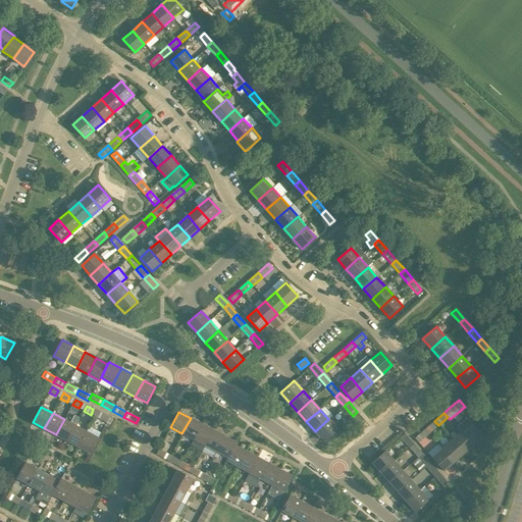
[(109,418),(103,414),(100,419),(106,423),(109,418)]
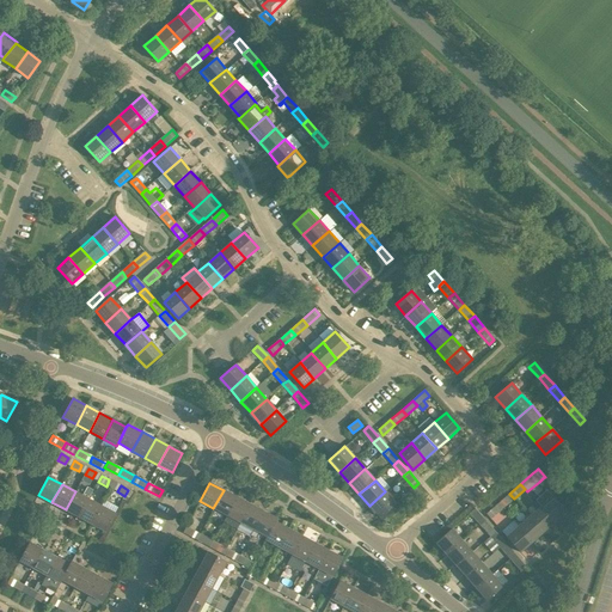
[(75,491),(66,509),(79,518),(89,499),(93,490),(87,487),(83,496),(75,491)]
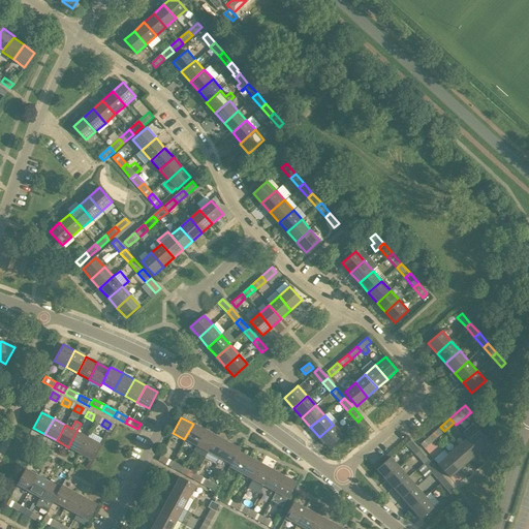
[(193,424),(184,439),(195,445),(204,429),(193,424)]
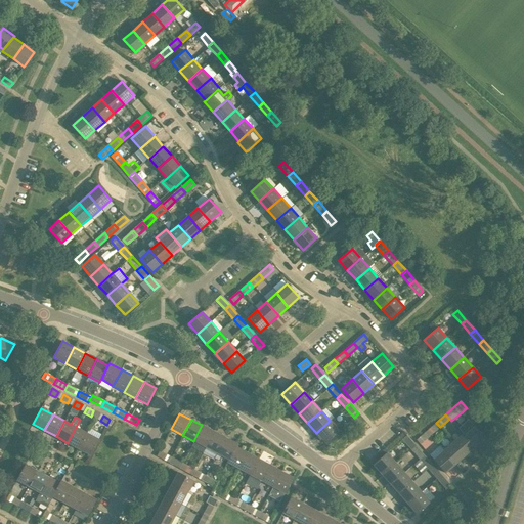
[(459,429),(463,433),(475,447),(484,438),(468,420),(459,429)]
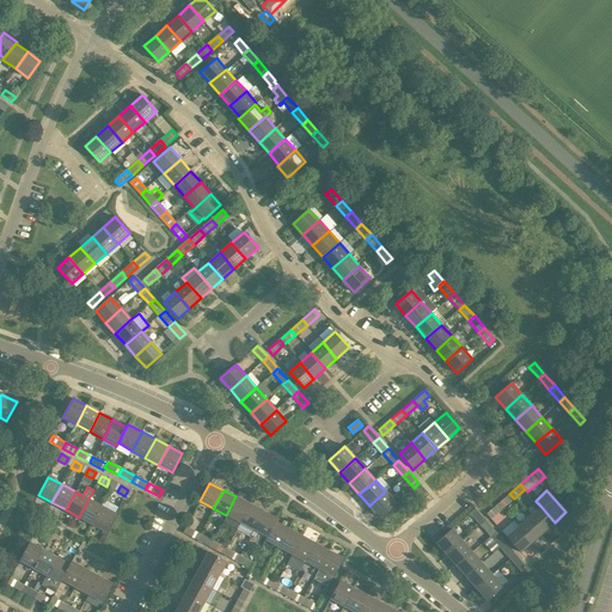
[(396,503),(385,491),(369,506),(380,518),(396,503)]
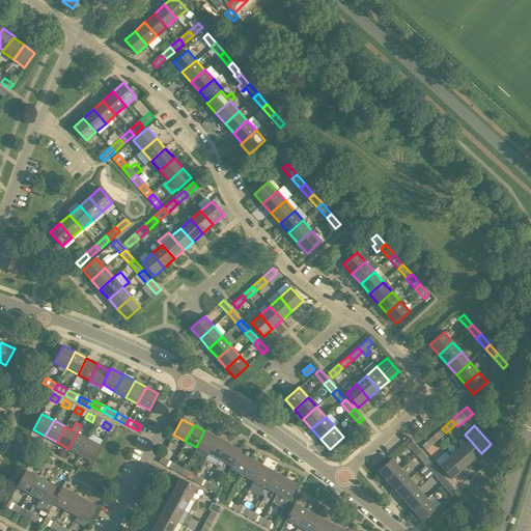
[(442,428),(431,437),(436,442),(446,432),(442,428)]
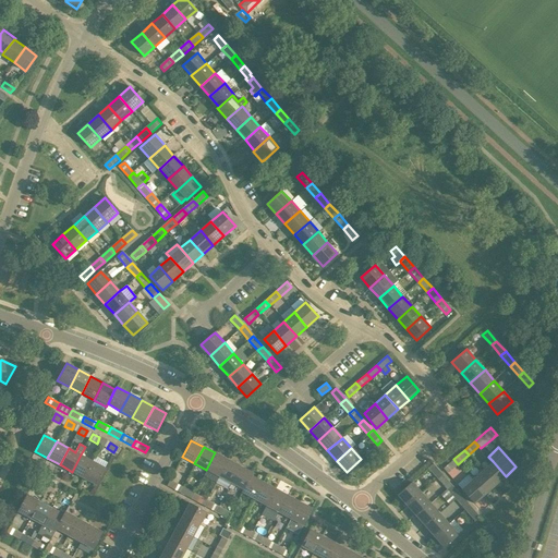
[(206,470),(207,471),(204,475),(209,478),(216,482),(218,476),(227,460),(215,452),(206,470)]
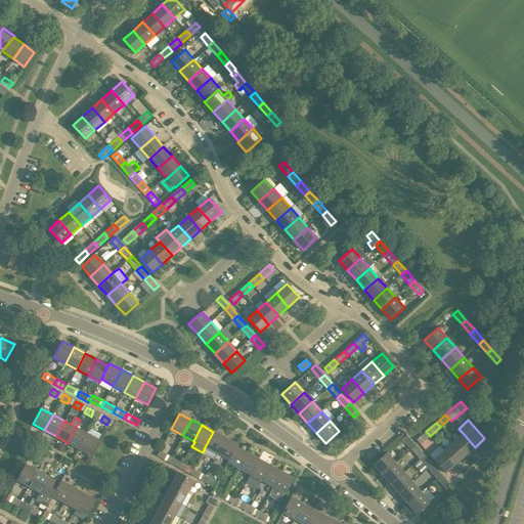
[(76,427),(68,443),(79,449),(87,434),(76,427)]
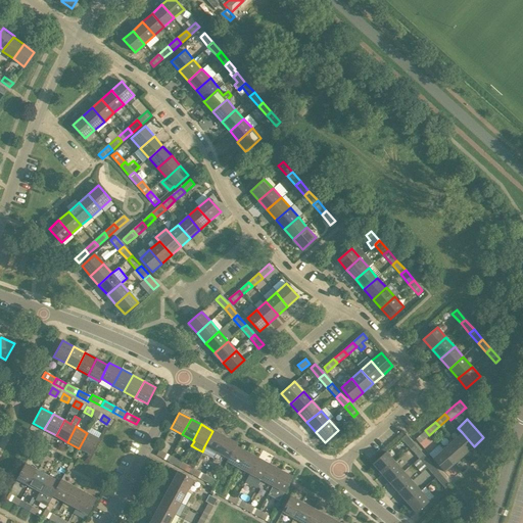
[(420,443),(429,435),(425,430),(416,439),(420,443)]
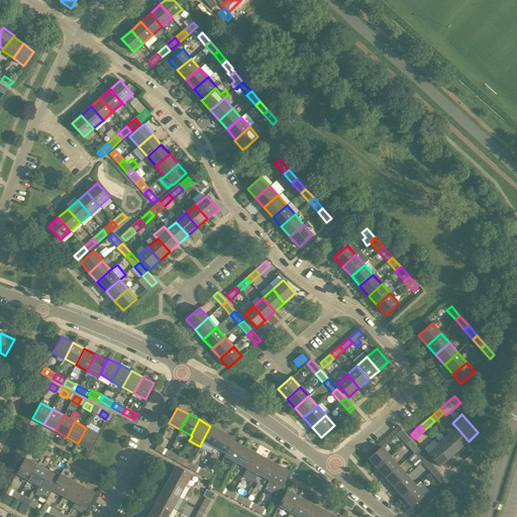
[(210,426),(202,441),(213,447),(221,432),(210,426)]
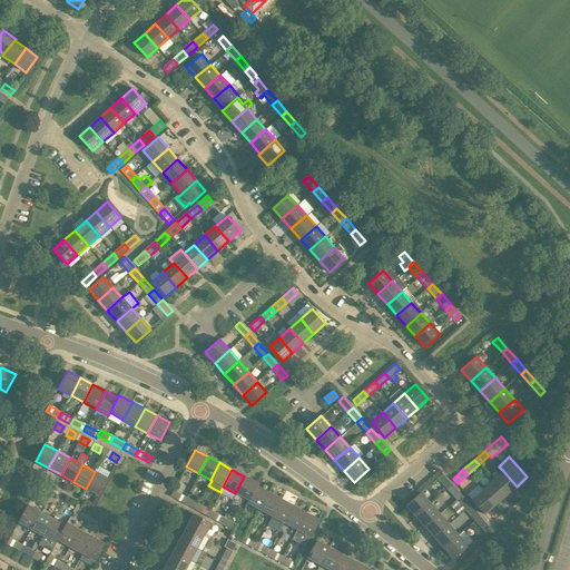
[(517,487),(503,471),(493,481),(505,495),(517,487)]
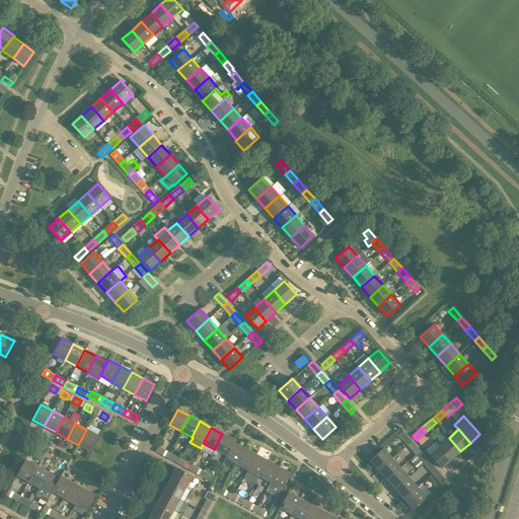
[(97,436),(86,430),(78,445),(89,451),(97,436)]
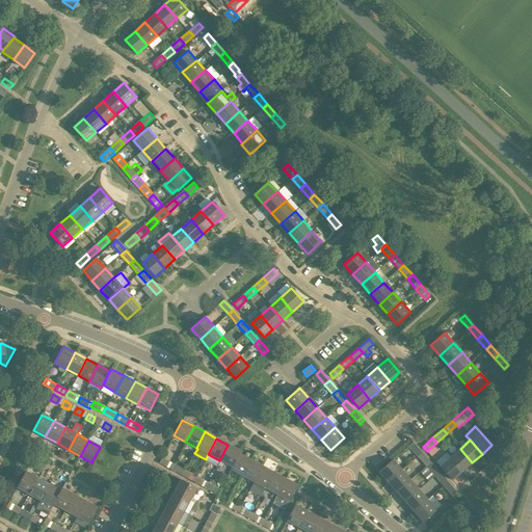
[(408,446),(417,456),(422,452),(413,442),(408,446)]
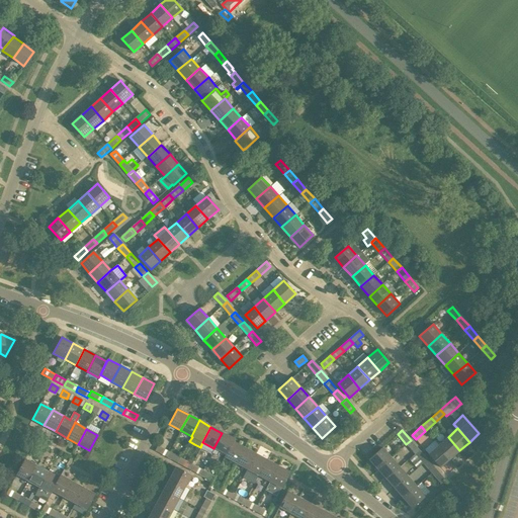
[(218,455),(220,451),(226,454),(234,439),(222,433),(213,448),(214,449),(212,452),(218,455)]
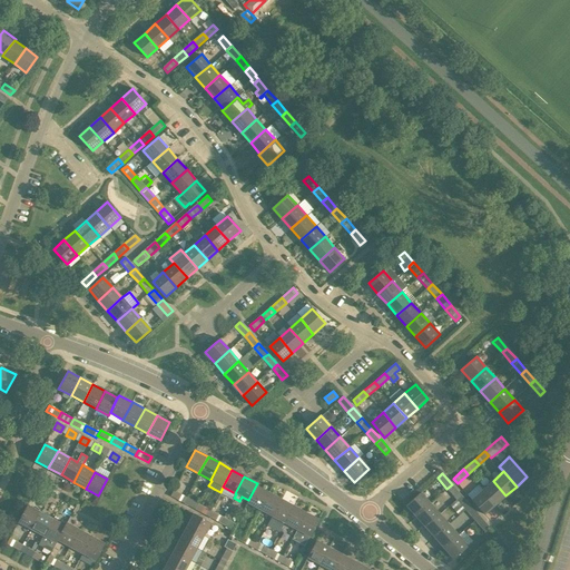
[(505,495),(493,481),(482,490),(495,505),(505,495)]
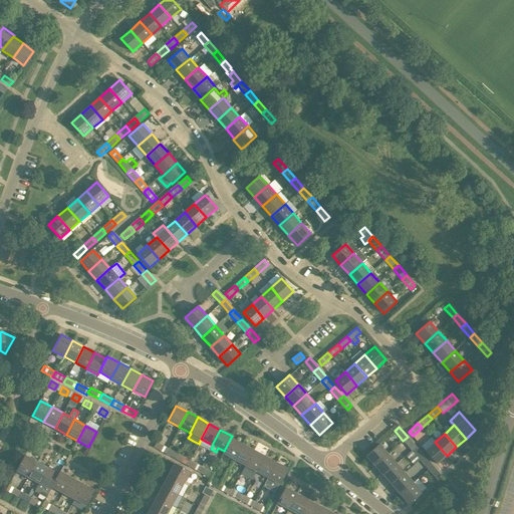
[(233,436),(232,436),(224,451),(225,452),(224,454),(234,460),(242,444),(232,439),(233,436)]
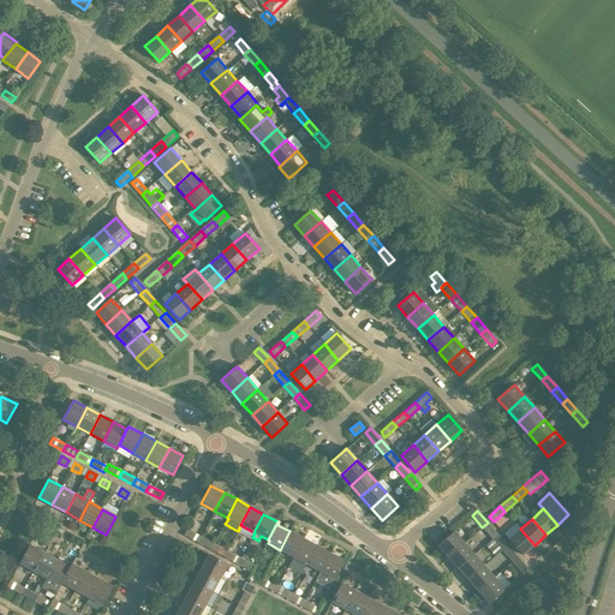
[(497,535),(488,523),(482,527),(493,538),(497,535)]
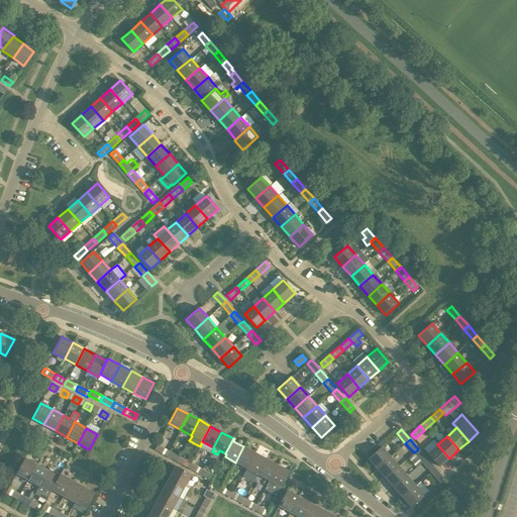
[(439,467),(449,458),(437,444),(427,453),(439,467)]
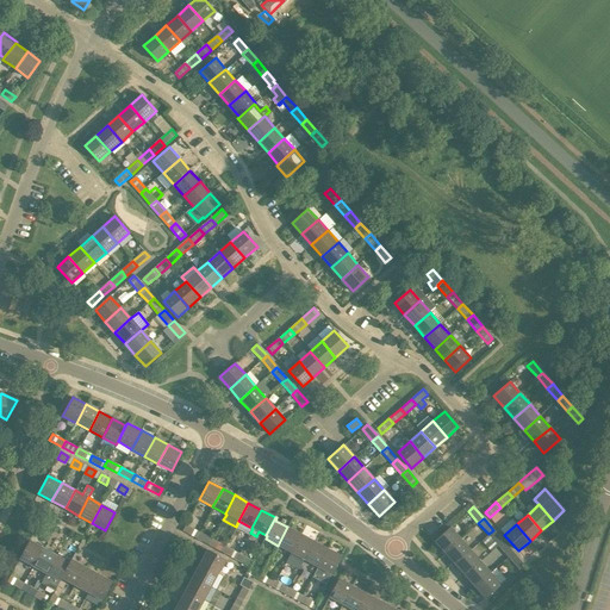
[(182,531),(195,539),(199,533),(186,526),(182,531)]
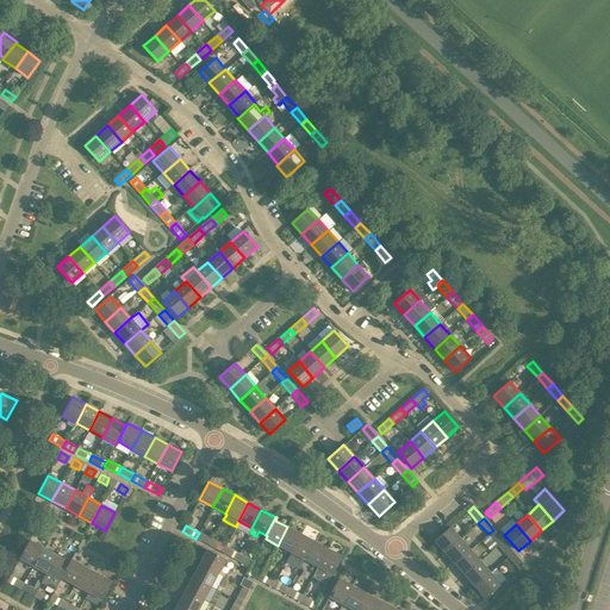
[(287,527),(278,546),(291,553),(300,534),(287,527)]
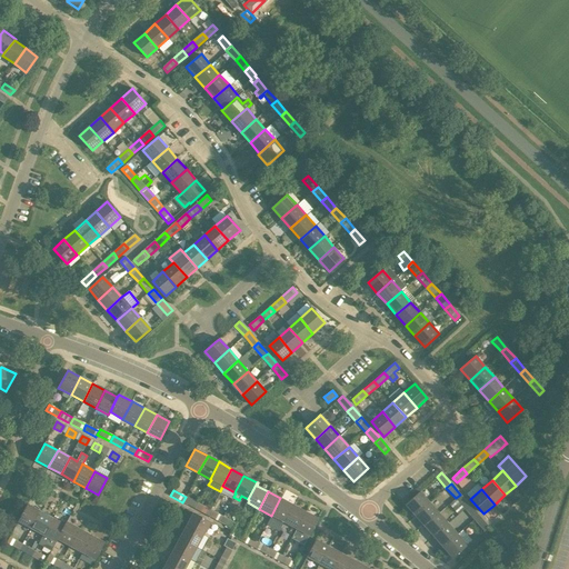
[(406,505),(415,516),(429,502),(420,491),(406,505)]
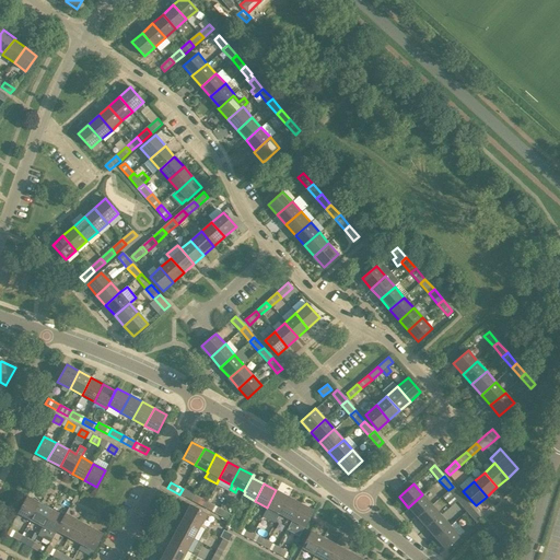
[(462,497),(453,487),(448,490),(457,501),(462,497)]
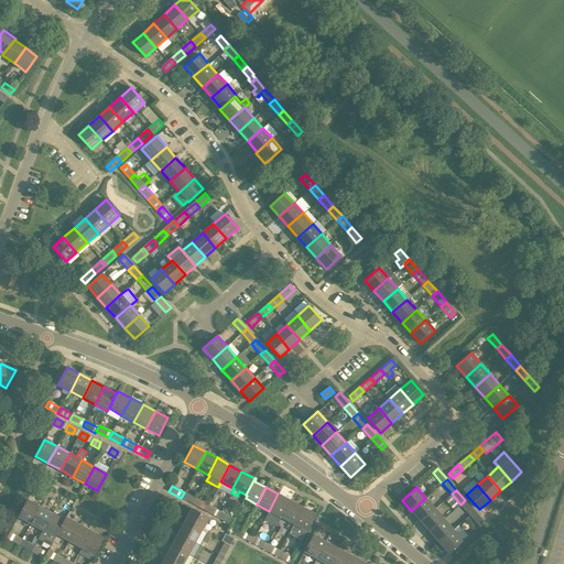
[(181,498),(193,505),(196,499),(184,492),(181,498)]
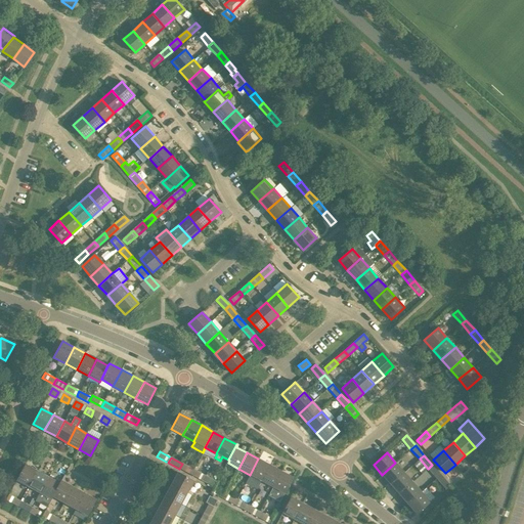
[(258,459),(250,475),(261,481),(269,465),(258,459)]
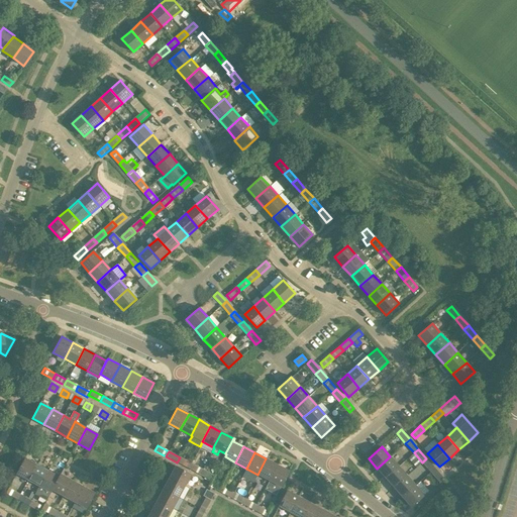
[(390,456),(377,469),(386,478),(399,467),(390,456)]
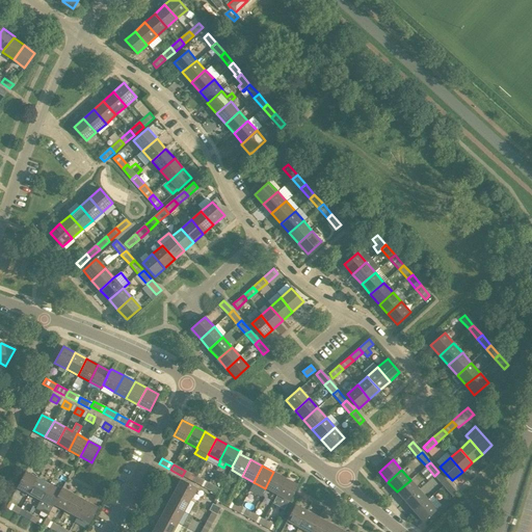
[(17,487),(29,494),(37,478),(26,471),(17,487)]
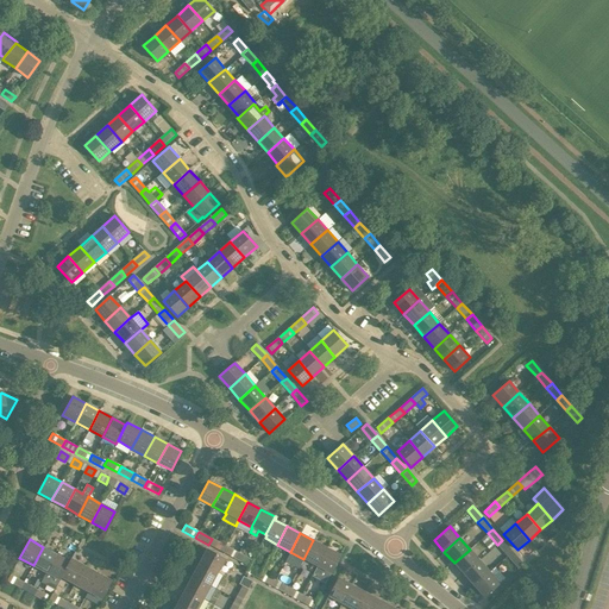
[(208,545),(221,552),(225,546),(212,539),(208,545)]
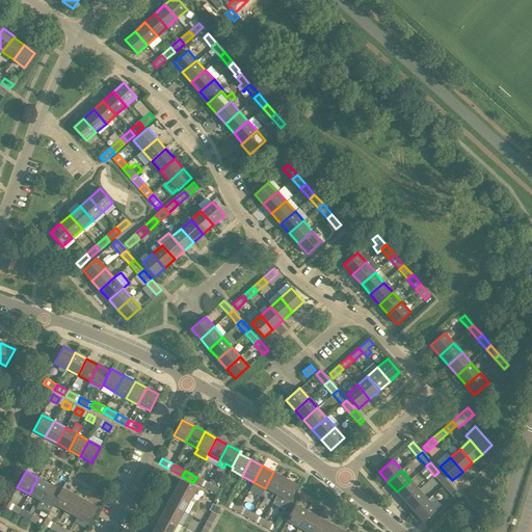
[(285,478),(273,472),(265,488),(276,495),(285,478)]
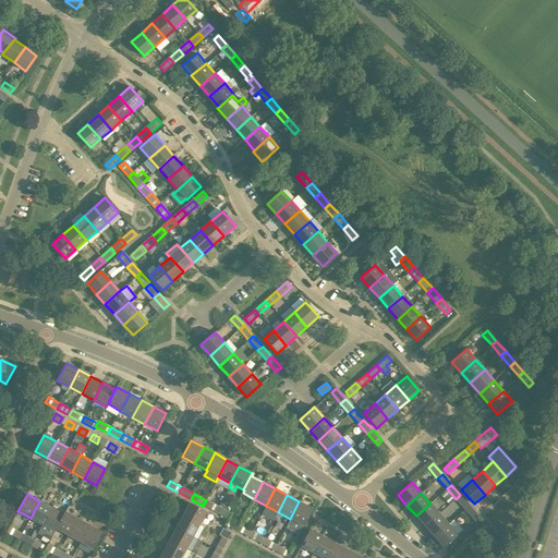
[(470,506),(460,495),(456,499),(464,509),(470,506)]
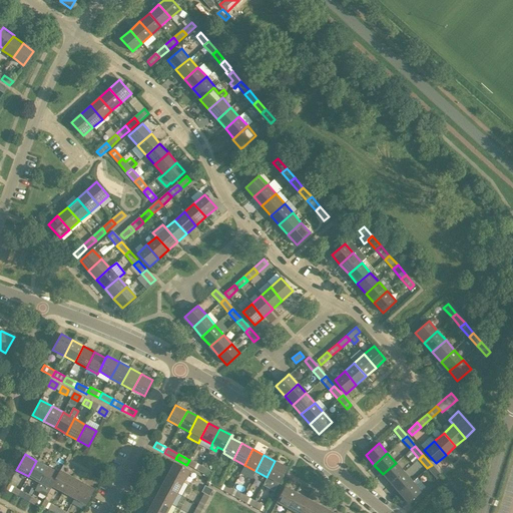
[(186,465),(197,471),(200,466),(189,460),(186,465)]
